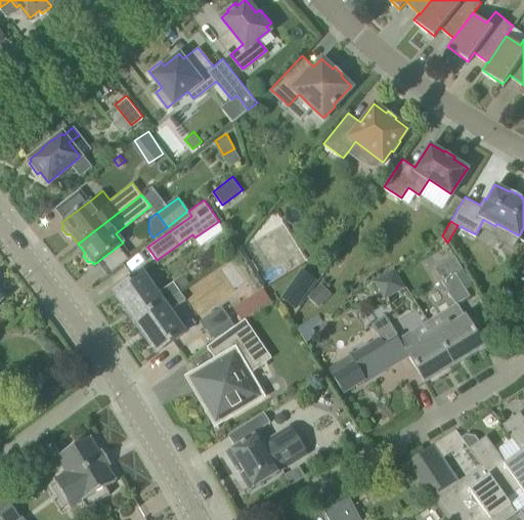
[(469,294),(465,288),(473,284),(454,254),(446,260),(435,267),(442,279),(456,302),(469,294)]
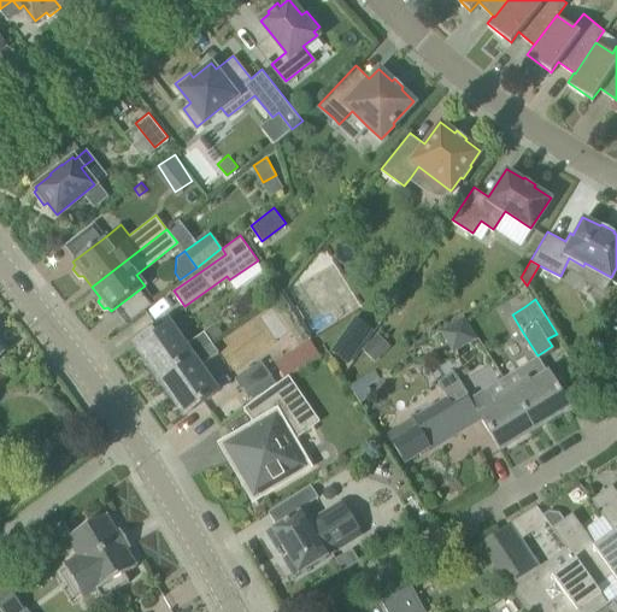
[(463,315),(441,329),(454,351),(476,336),(463,315)]
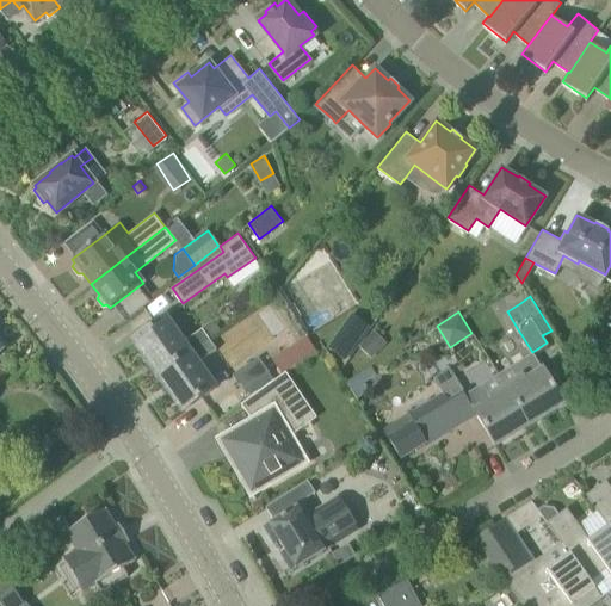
[(184,340),(166,315),(131,340),(155,375),(208,336),(202,328),(184,340)]
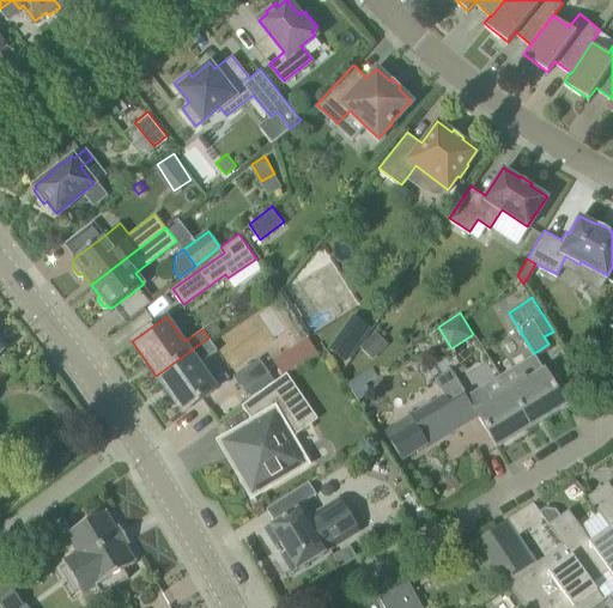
[(375,329),(359,345),(372,357),(388,341),(375,329)]
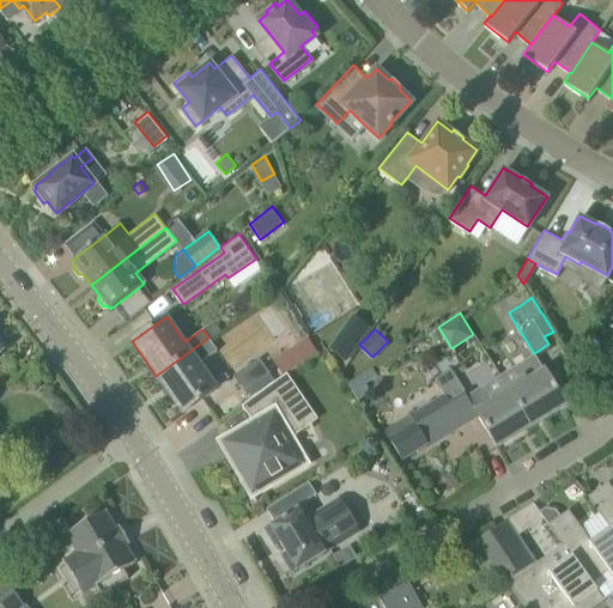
[(307,336),(272,358),(280,371),(315,351),(307,336)]
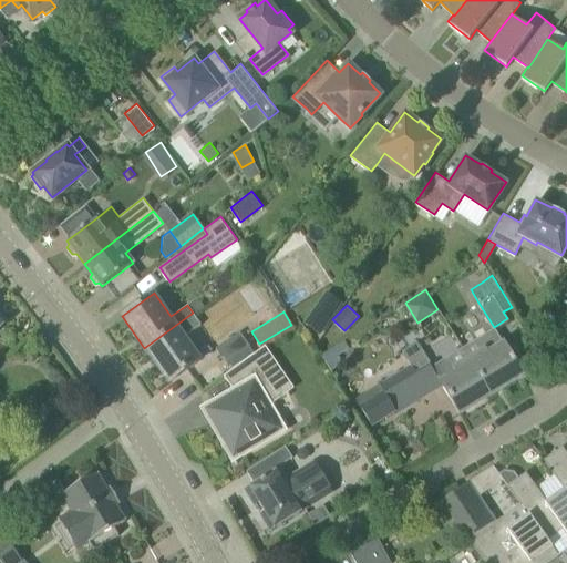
[(193,313),(144,348),(167,381),(199,358),(183,335),(199,323),(193,313)]
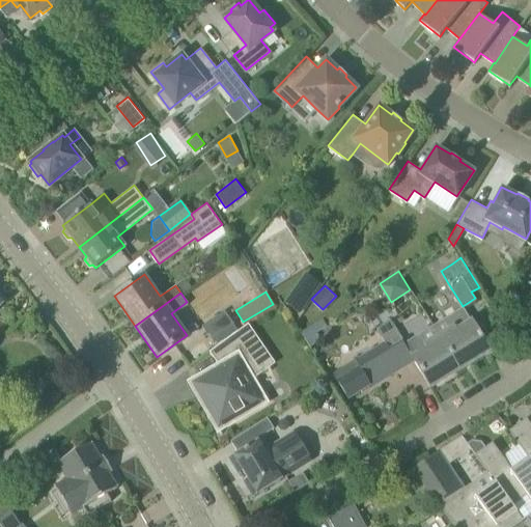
[(434,324),(459,367),(490,349),(478,331),(463,306),(434,324)]
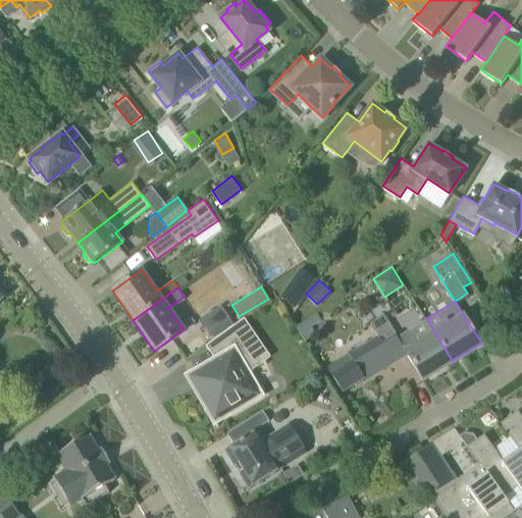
[(220,304),(199,319),(208,332),(229,317),(220,304)]
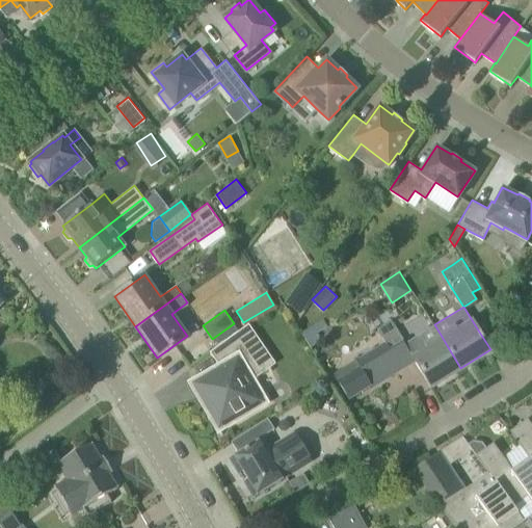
[(324,317),(301,331),(311,345),(313,344),(320,334),(318,331),(328,324),(324,317)]
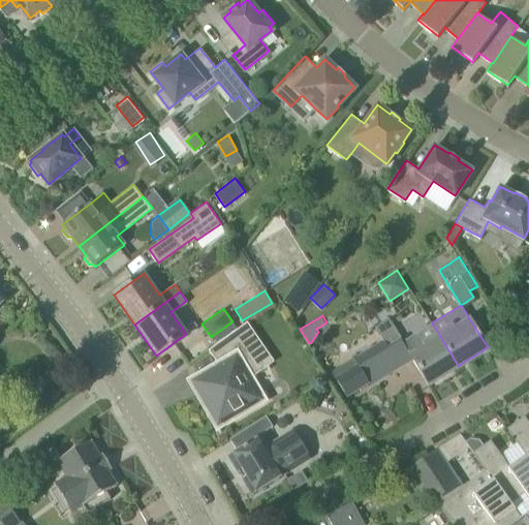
[(378,325),(376,326),(384,340),(390,348),(403,340),(404,340),(390,317),(378,325)]
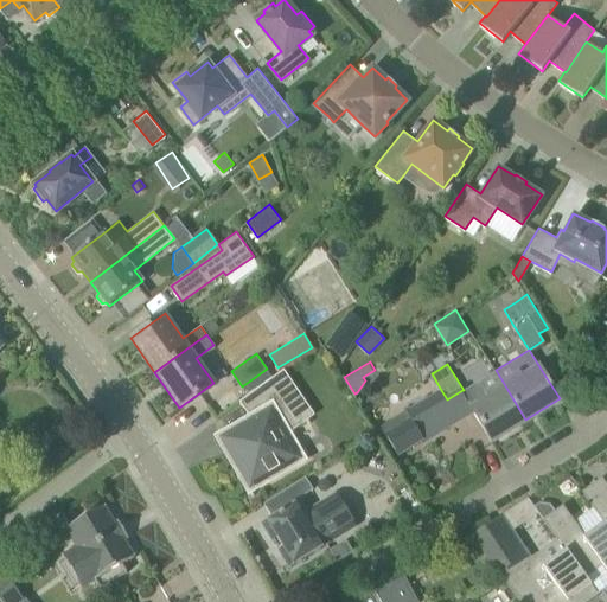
[(238,399),(253,418),(241,427),(240,424),(238,423),(227,430),(225,427),(224,427),(228,440),(230,439),(235,446),(230,448),(238,467),(244,479),(248,486),(253,493),(254,493),(250,487),(270,475),(270,473),(306,458),(288,429),(306,416),(308,421),(310,420),(307,415),(312,412),(281,370),(238,399)]
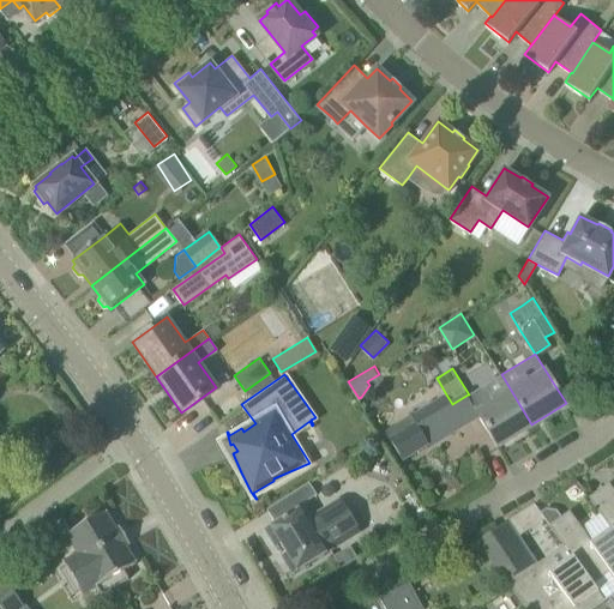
[(501,374),(469,395),(468,395),(477,411),(476,412),(497,445),(531,424),(501,374)]
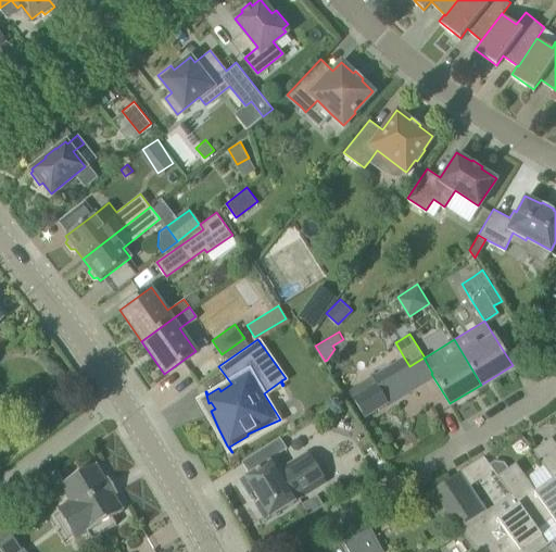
[(213,354),(194,367),(201,376),(219,364),(213,354)]
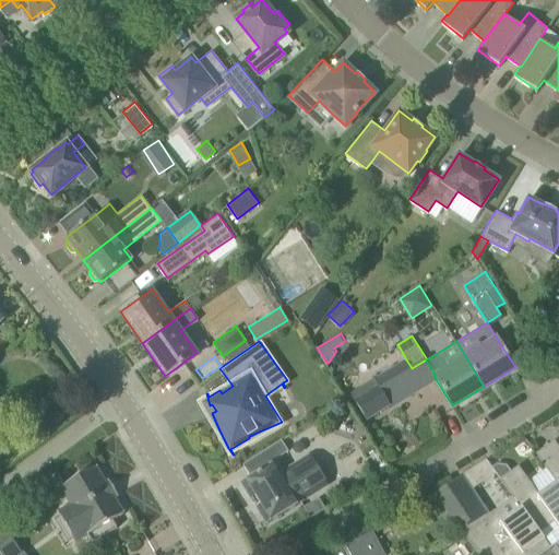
[(406,359),(351,392),(366,417),(421,384),(412,368),(406,359)]
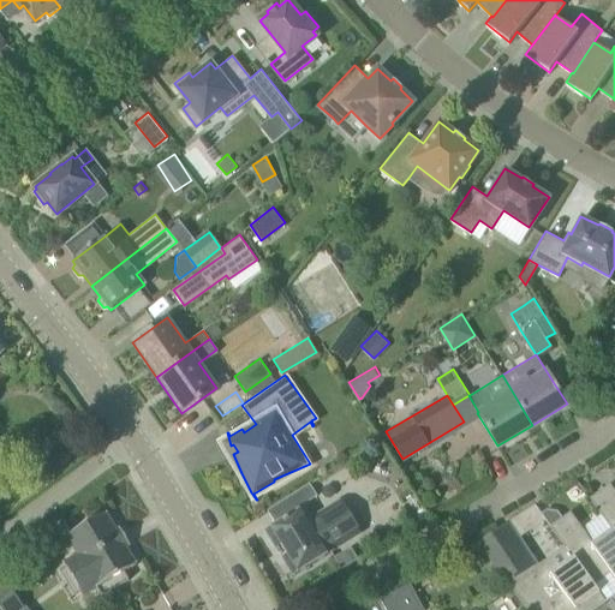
[(614,490),(609,482),(589,496),(611,528),(614,532),(614,490)]
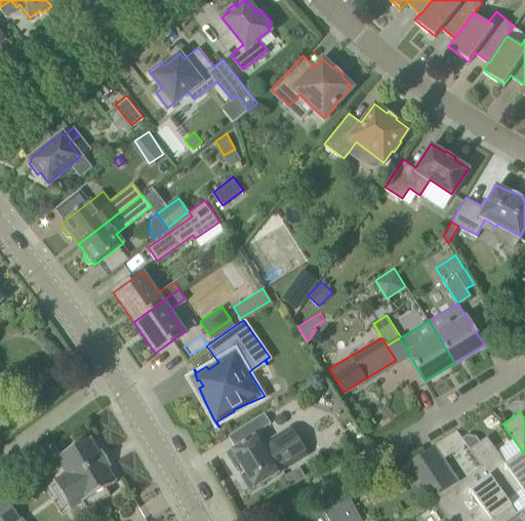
[(259,432),(236,446),(227,452),(249,489),(282,470),(282,469),(308,452),(291,426),(265,441),(259,432)]
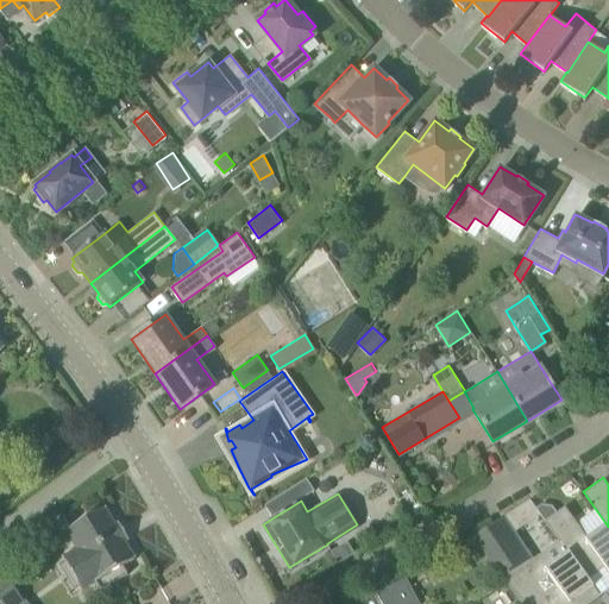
[(541,502),(535,507),(540,513),(544,520),(557,510),(552,504),(541,502)]
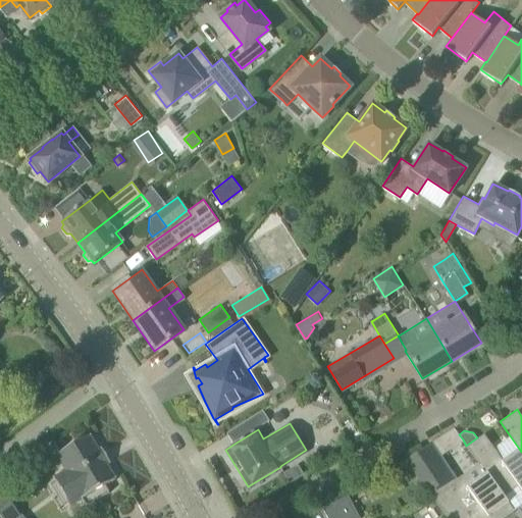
[(87,504),(97,498),(109,490),(105,483),(115,477),(106,462),(109,460),(102,447),(98,449),(89,433),(56,453),(61,462),(65,468),(53,475),(70,506),(83,499),(87,504)]
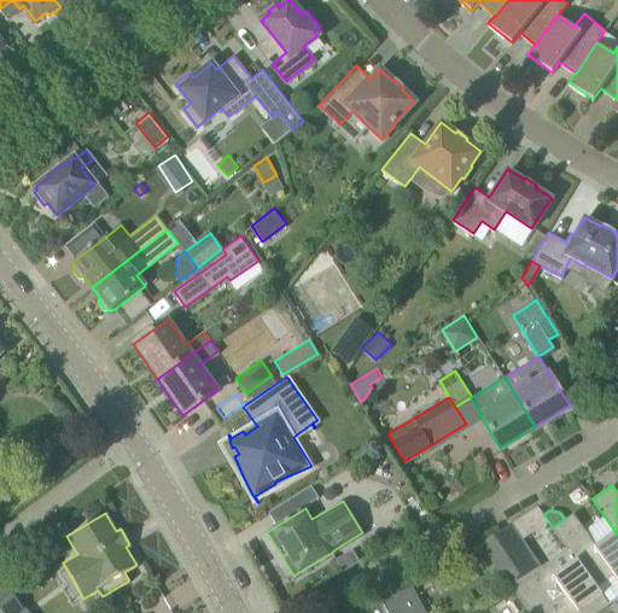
[(617,535),(614,531),(595,544),(572,513),(565,518),(552,527),(575,559),(601,593),(617,581),(617,535)]
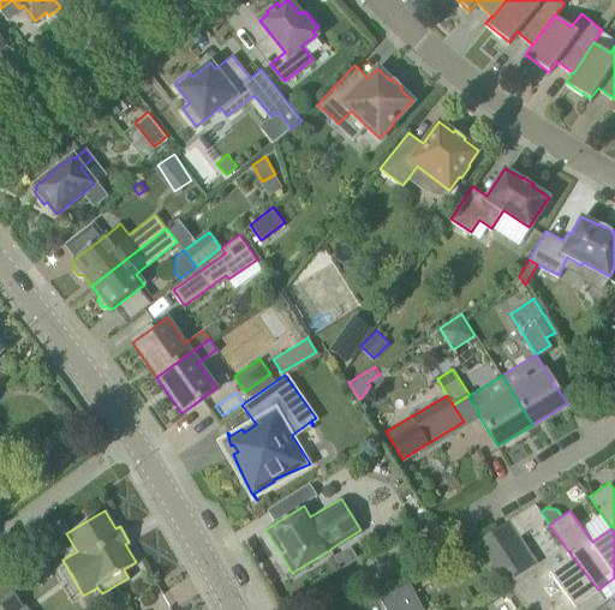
[(508,520),(478,542),(508,582),(520,575),(538,563),(508,520)]
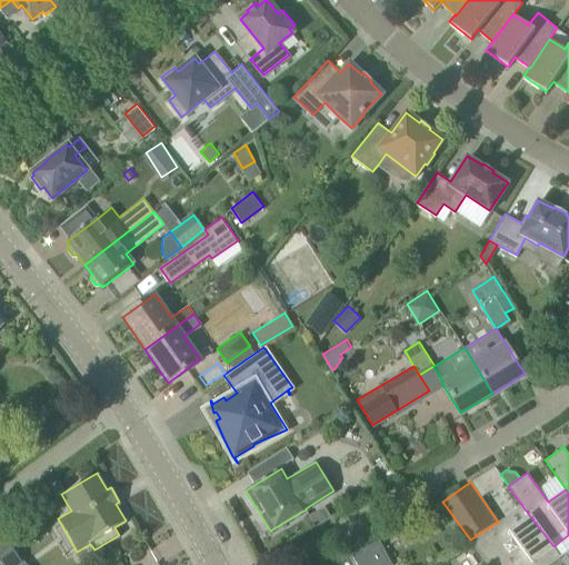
[(325,505),(309,515),(315,524),(330,515),(325,505)]
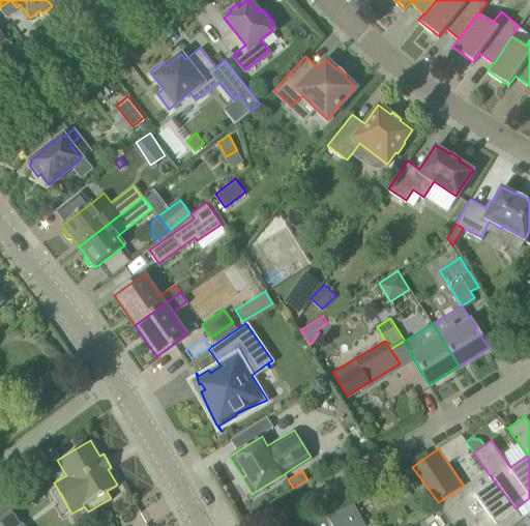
[(510,525),(522,518),(516,508),(493,479),(475,492),(469,481),(464,486),(448,496),(438,502),(455,525),(491,525),(495,523),(496,525),(510,525)]
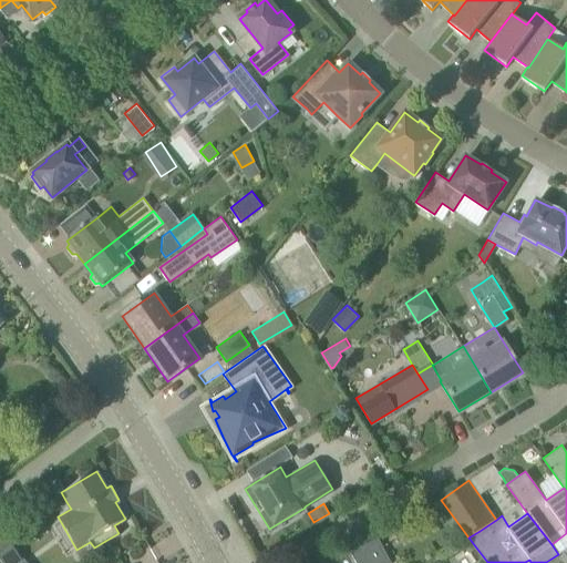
[(17,562),(22,560),(17,552),(3,534),(0,535),(0,560),(2,562),(17,562)]
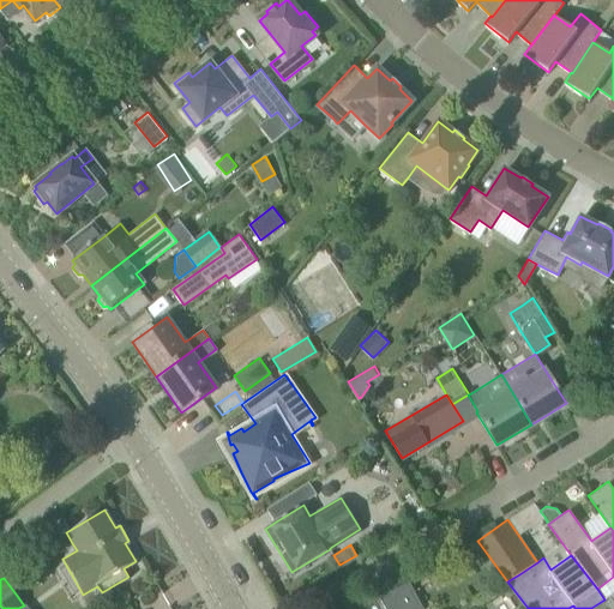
[(379,595),(380,597),(385,608),(422,608),(423,608),(409,579),(379,595)]
